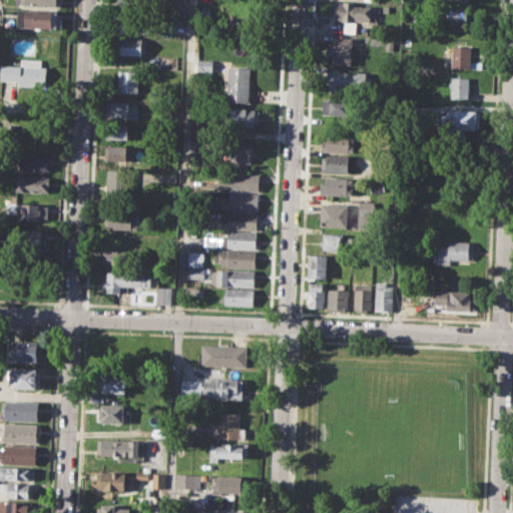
[(118,0),(144,0),(144,12),(118,11),(118,0)]
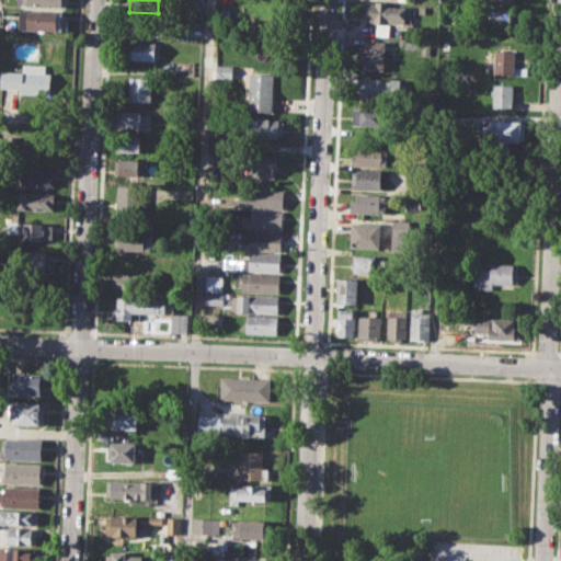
[(185,0),(201,0),(201,10),(185,9),(185,0)]
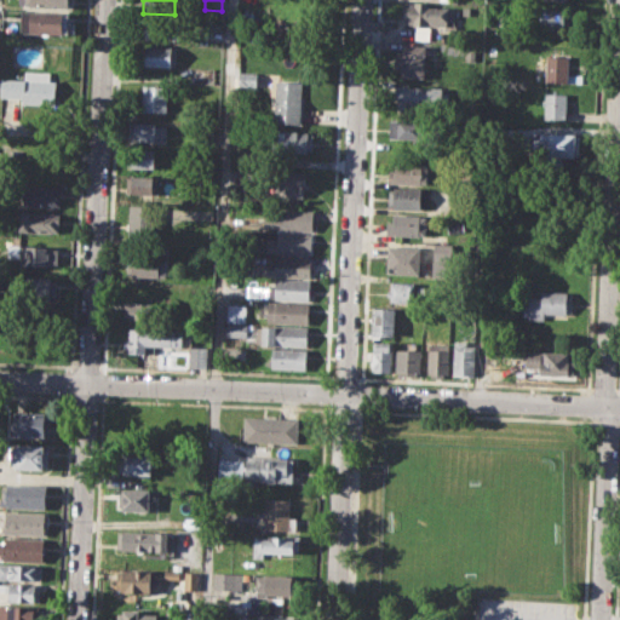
[(403,0),(431,1),(430,7),(449,7),(448,26),(431,24),(431,40),(415,39),(415,26),(402,26),(403,0)]
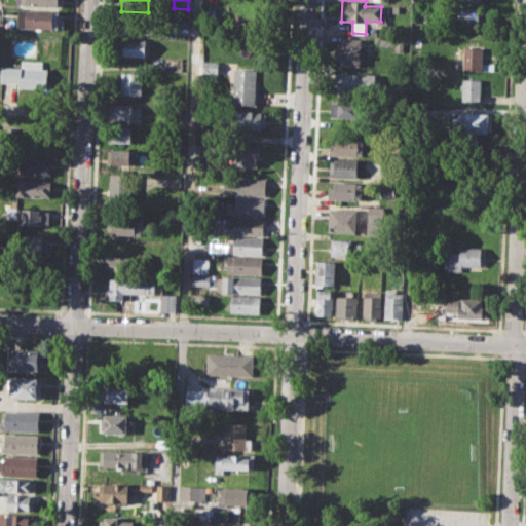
[(457,7),(484,7),(483,23),(457,22),(457,7)]
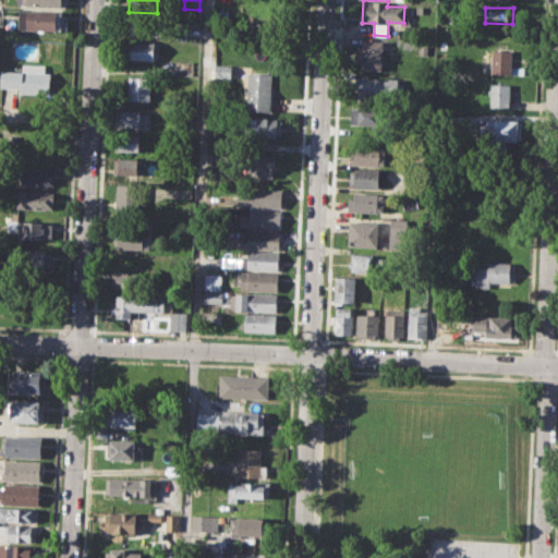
[(21,9),(58,11),(58,31),(20,28),(21,9)]
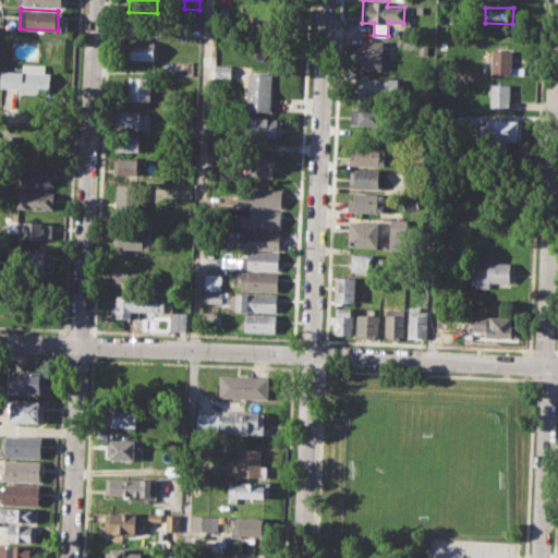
[(132,16),(164,17),(164,36),(131,35),(132,16)]
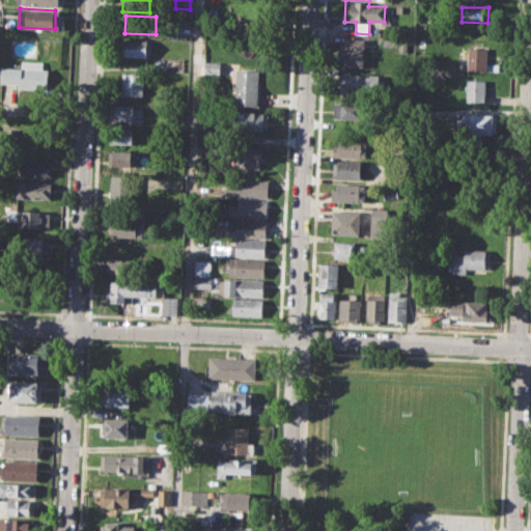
[(344,37),(363,38),(362,65),(344,65),(344,59),(338,59),(338,44),(344,44),(344,37)]
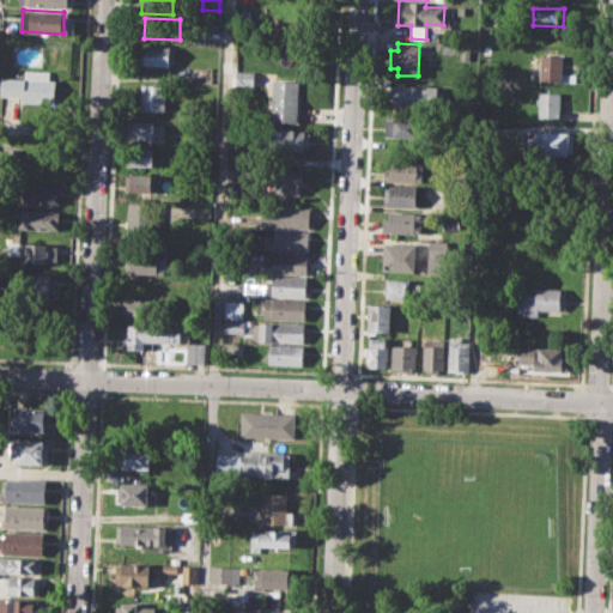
[(145,44),(175,46),(174,65),(144,64),(145,44)]
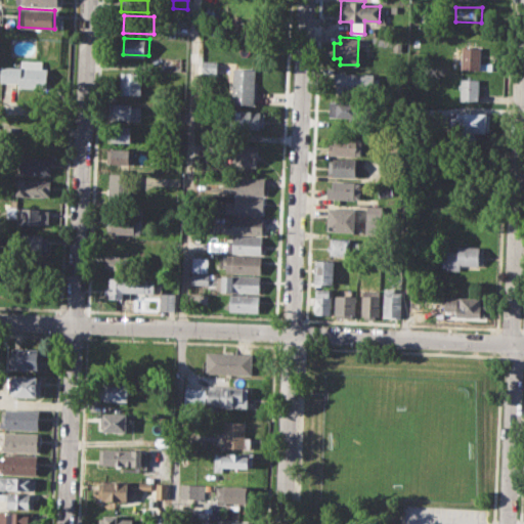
[(395,42),(403,42),(403,52),(394,52),(395,42)]
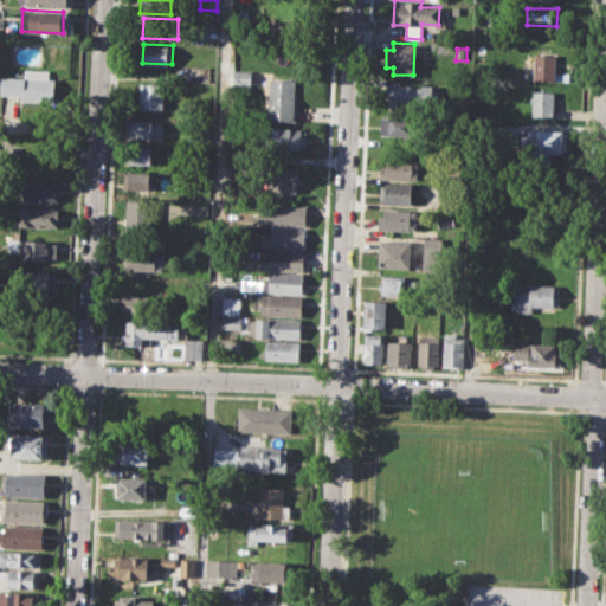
[(535,53),(555,53),(554,81),(534,79),(535,53)]
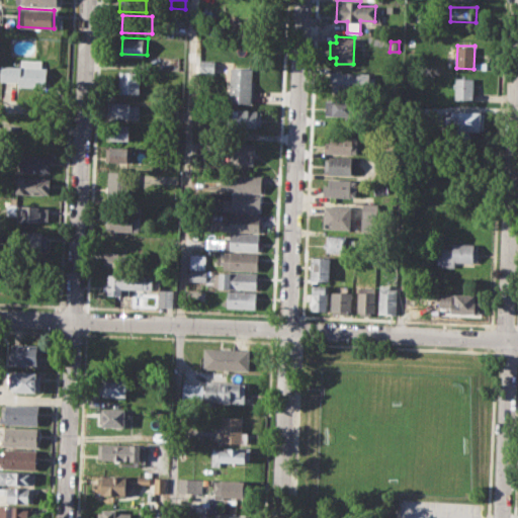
[(199,58),(217,58),(216,72),(199,71),(199,58)]
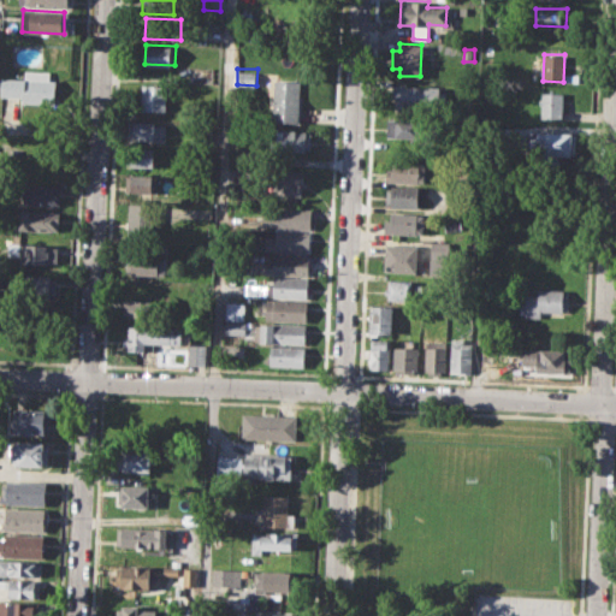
[(25,71),(49,72),(49,81),(58,81),(57,94),(47,94),(46,102),(23,102),(22,96),(0,95),(0,78),(25,80),(25,71)]
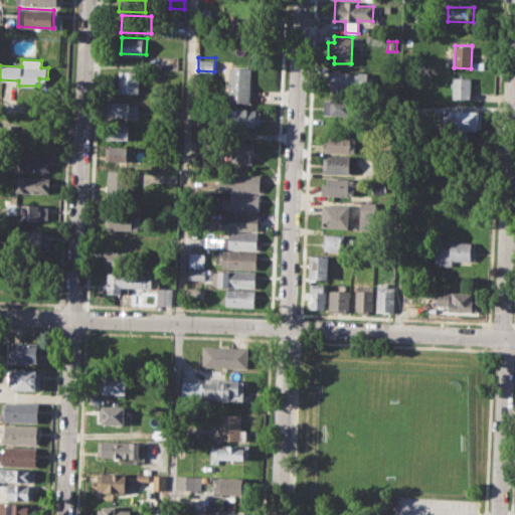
[(229,66),(253,67),(252,103),(228,102),(229,66)]
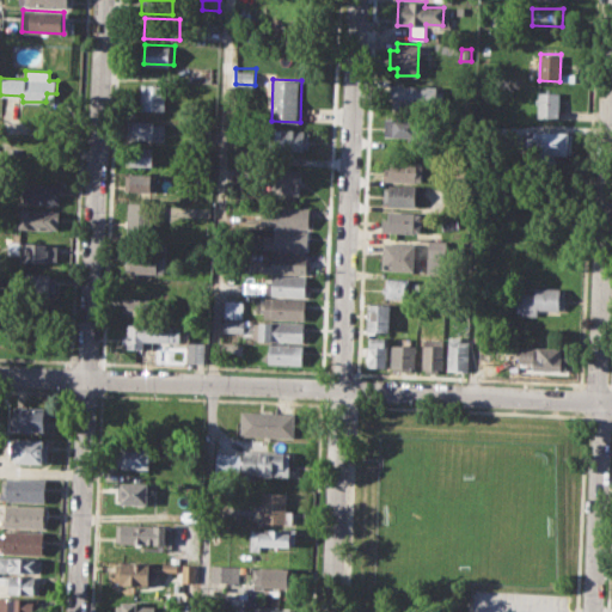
[(142,84),(167,85),(166,110),(141,108),(142,84)]
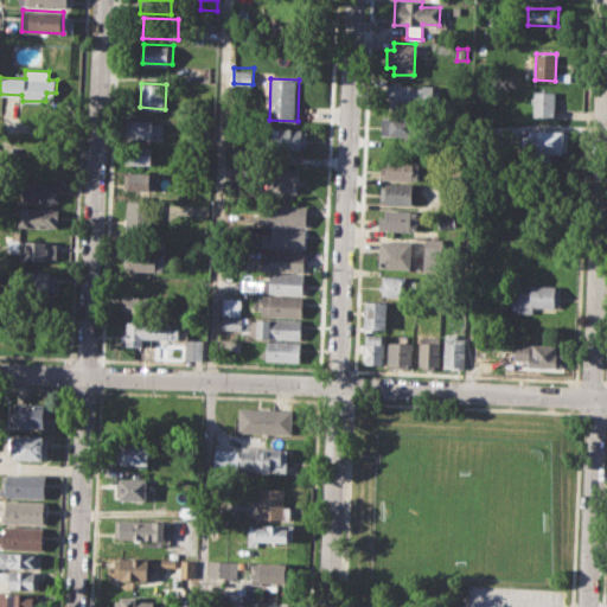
[(387,83),(434,84),(434,89),(442,89),(442,107),(391,106),(391,96),(387,96),(387,83)]
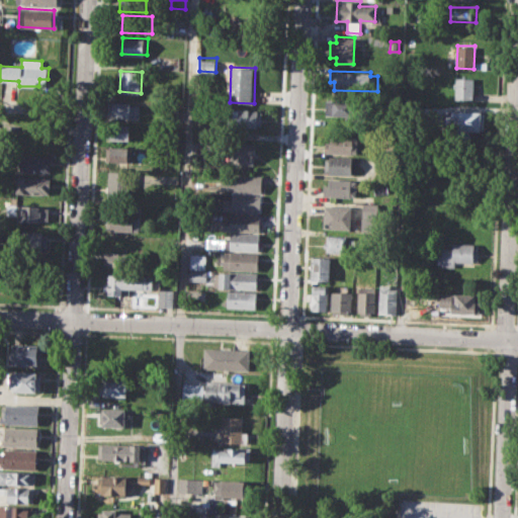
[(455,78),(473,78),(472,100),(455,100),(455,78)]
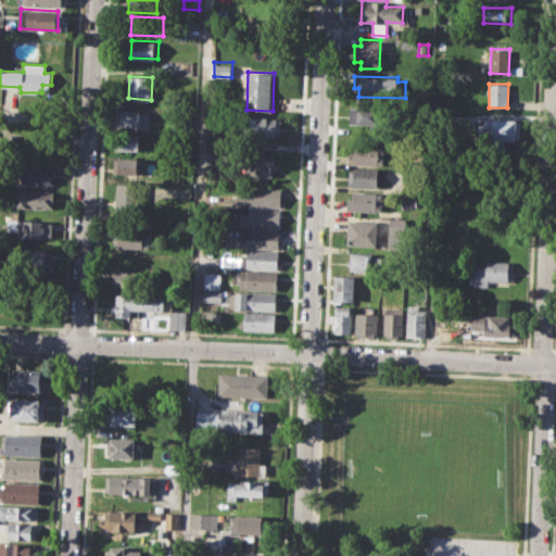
[(352,108),(383,109),(382,125),(352,125),(352,108)]
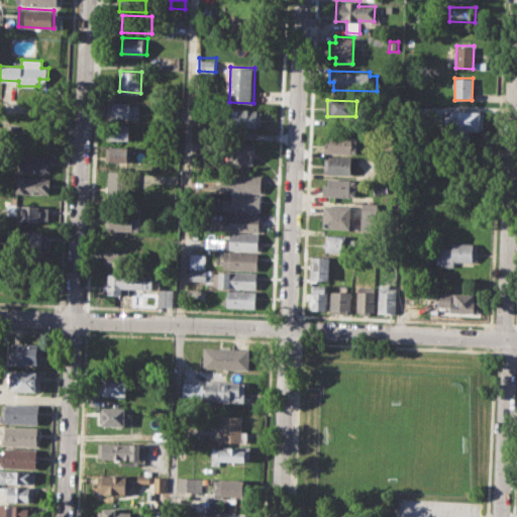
[(108,103),(139,104),(138,118),(107,117),(108,103)]
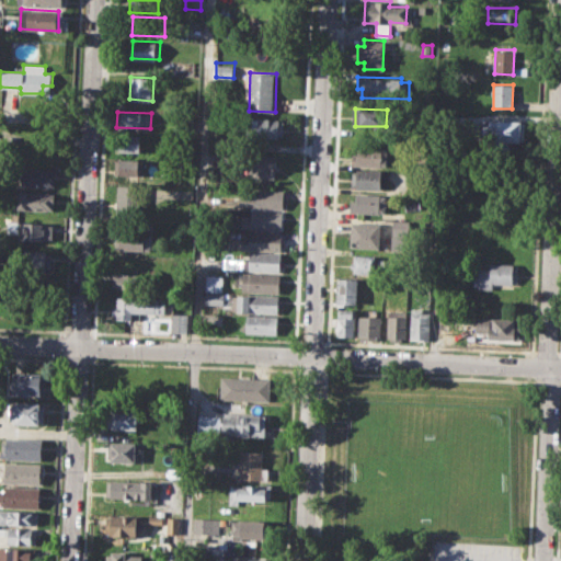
[(248,118),(284,119),(283,138),(248,137),(248,118)]
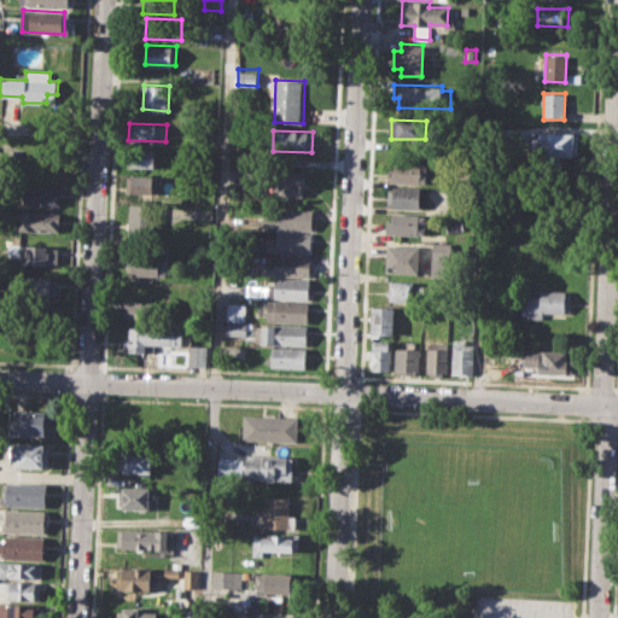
[(538,132),(575,133),(575,157),(530,156),(531,136),(538,136),(538,132)]
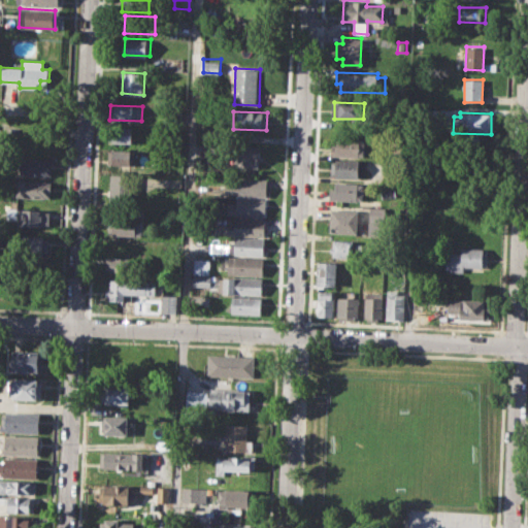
[(108,126),(132,127),(131,144),(108,143),(108,126)]
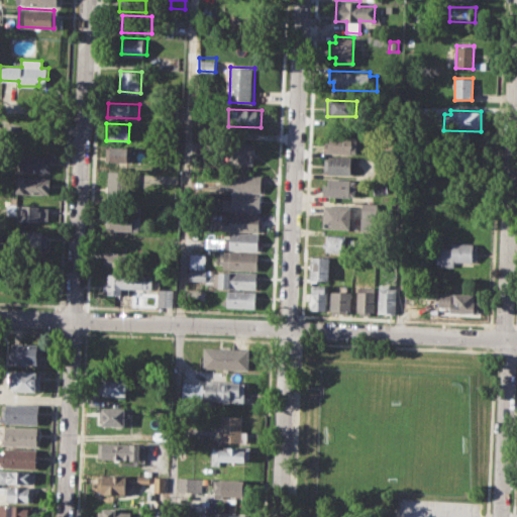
[(324,133),(357,134),(356,153),(324,152),(324,133)]
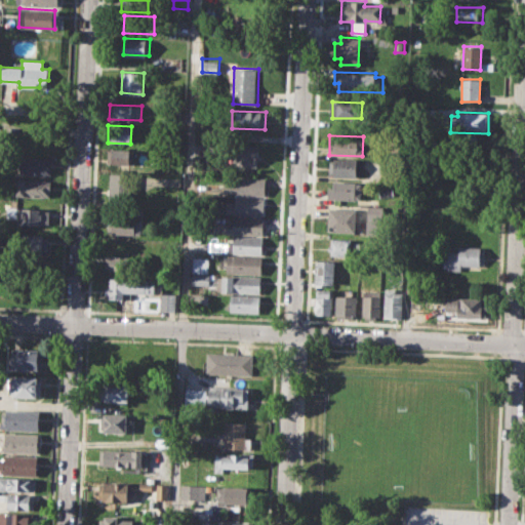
[(203,140),(216,142),(216,156),(202,155),(203,140)]
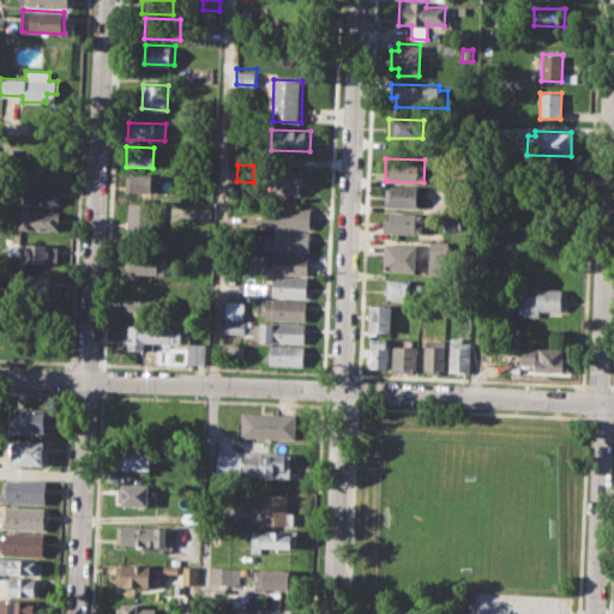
[(262,167),(302,169),(301,196),(260,194),(262,167)]
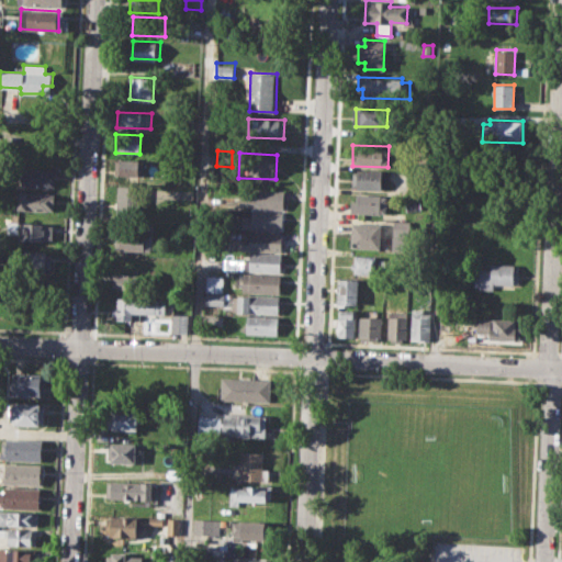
[(114,158),(142,159),(141,179),(113,178),(114,158)]
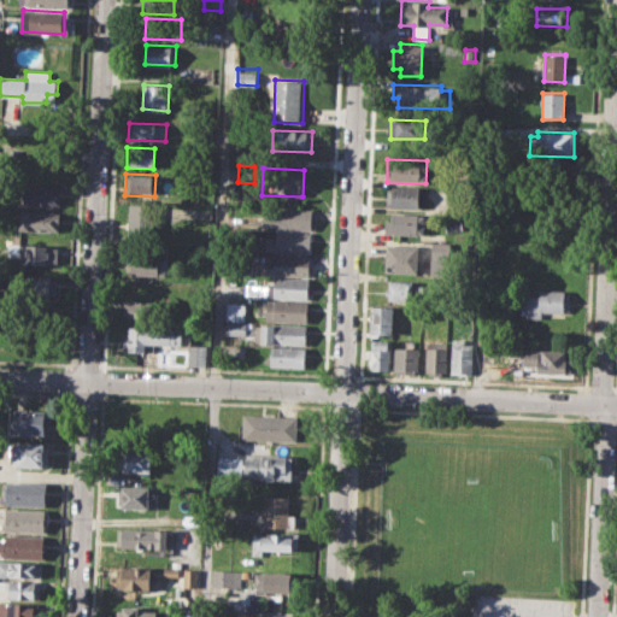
[(27,183),(62,184),(60,205),(25,204),(27,183)]
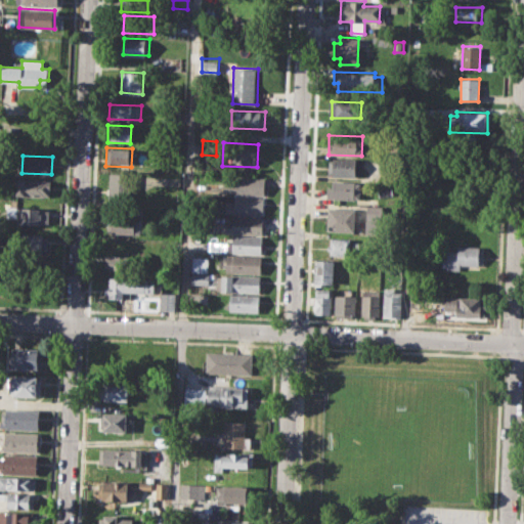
[(330,158),(362,159),(362,177),(329,176),(330,158)]
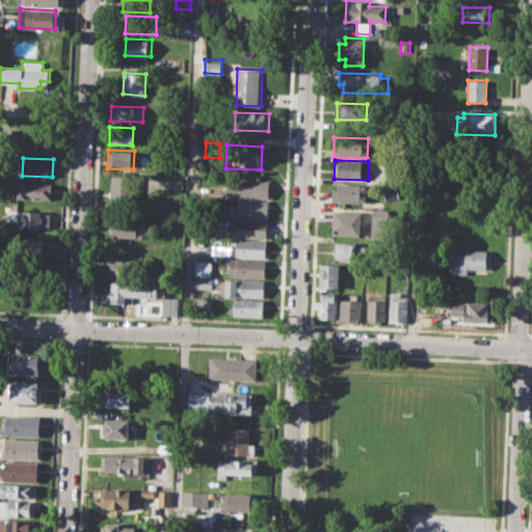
[(112,176),(133,177),(131,207),(111,206),(112,176)]
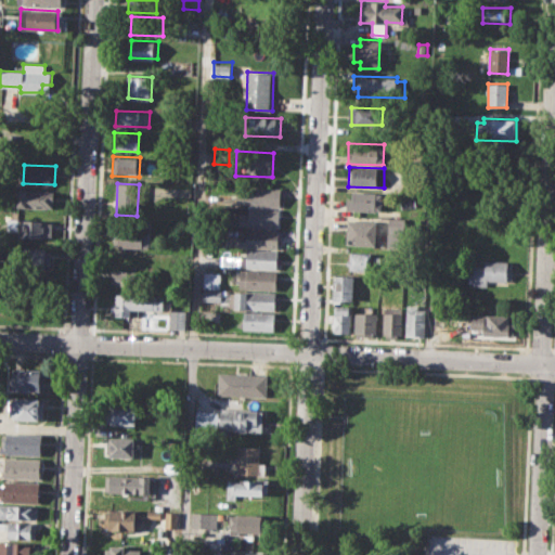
[(237,185),(282,188),(281,206),(236,203),(237,185)]
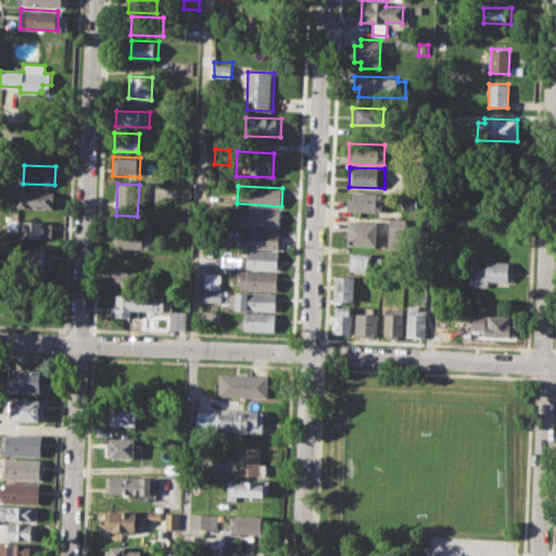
[(17,188),(55,190),(54,209),(16,206),(17,188)]
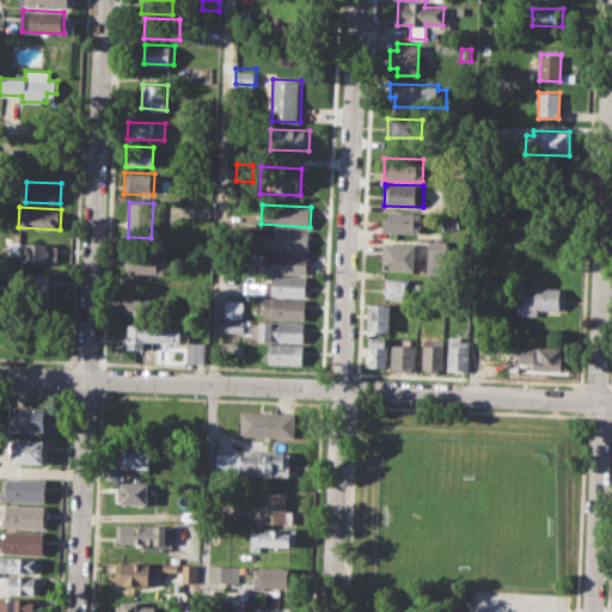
[(390,210),(422,212),(422,232),(380,231),(381,218),(390,218),(390,210)]
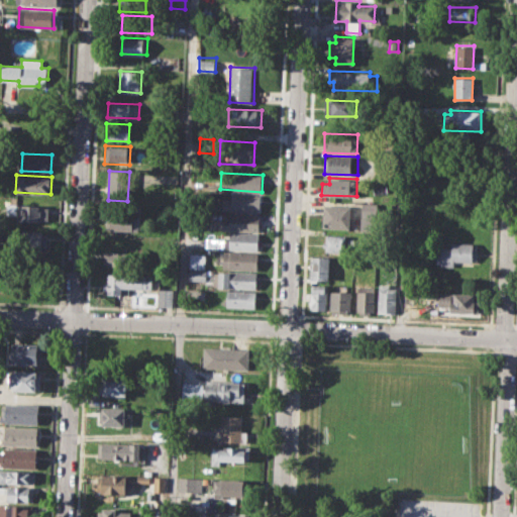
[(210,192),(263,194),(262,211),(221,209),(222,200),(210,200),(210,192)]
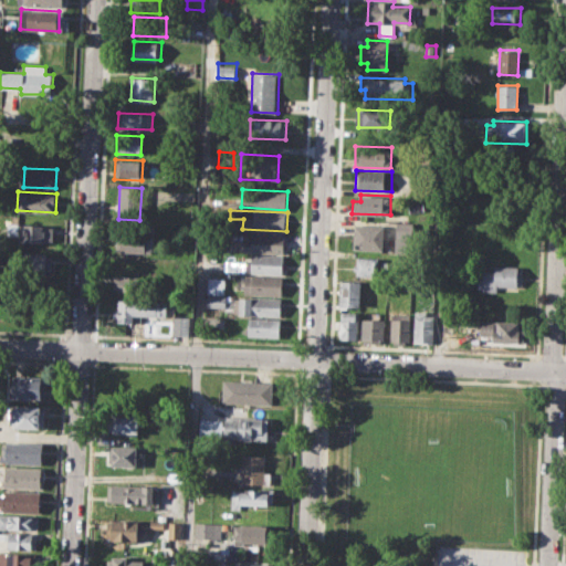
[(19,223),(55,226),(54,242),(18,241),(19,223)]
